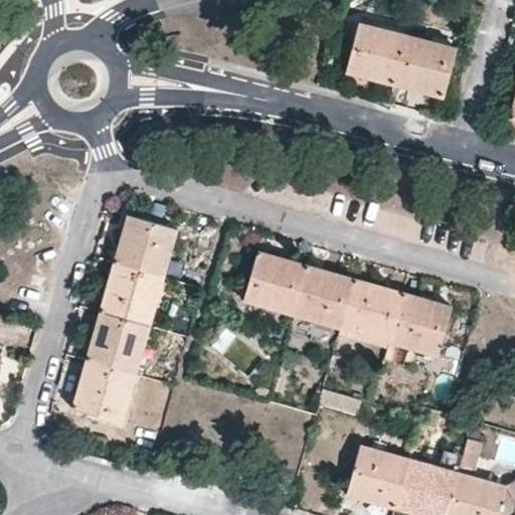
[(363,23),(358,23),(346,71),(394,84),(407,35),(363,23)]
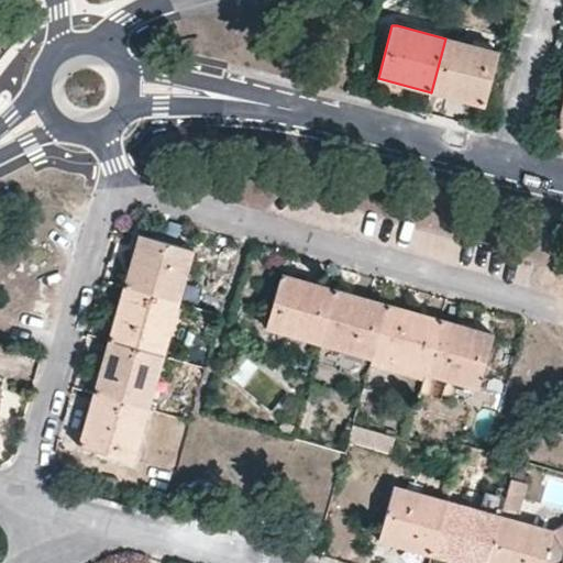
[(498,52),(445,39),(431,92),(484,106),(498,52)]
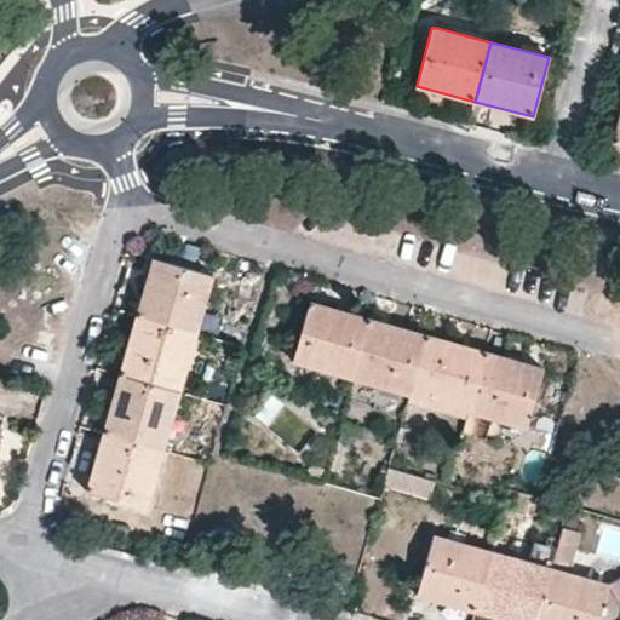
[(137,319),(195,334),(212,275),(154,260),(137,319)]
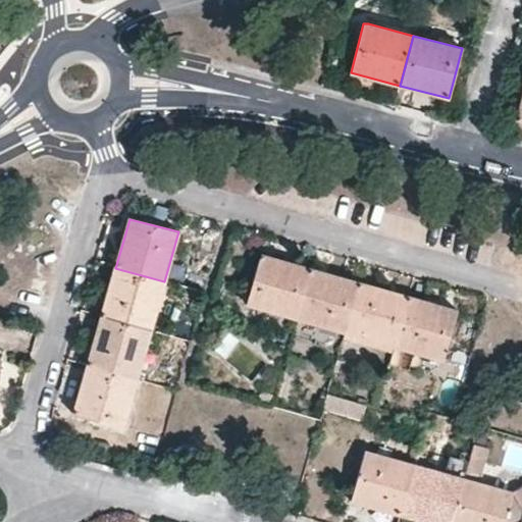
[(289,263),(261,256),(247,304),(296,318),(311,270),(289,263)]
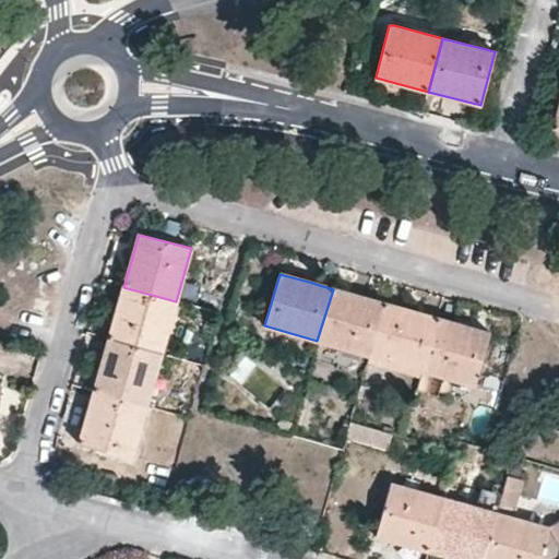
[(161,353),(176,301),(123,287),(109,337),(161,353)]
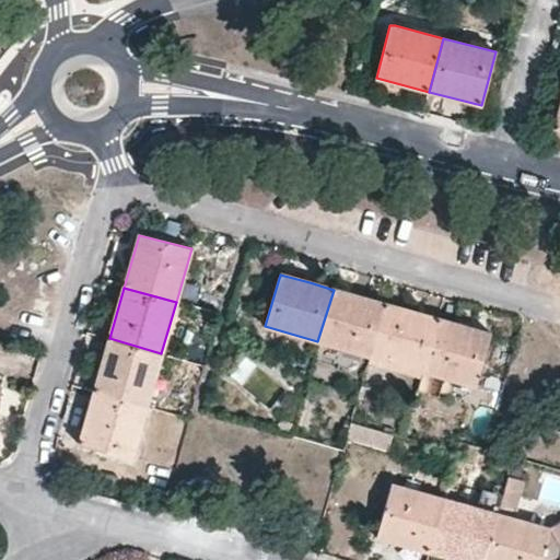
[(385,304),(334,290),(317,341),(323,343),(370,357),(385,304)]
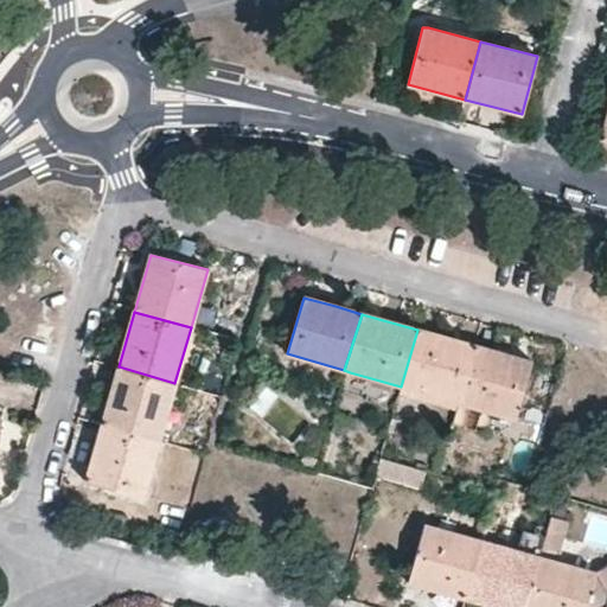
[(417,330),(401,387),(459,403),(475,345),(417,330)]
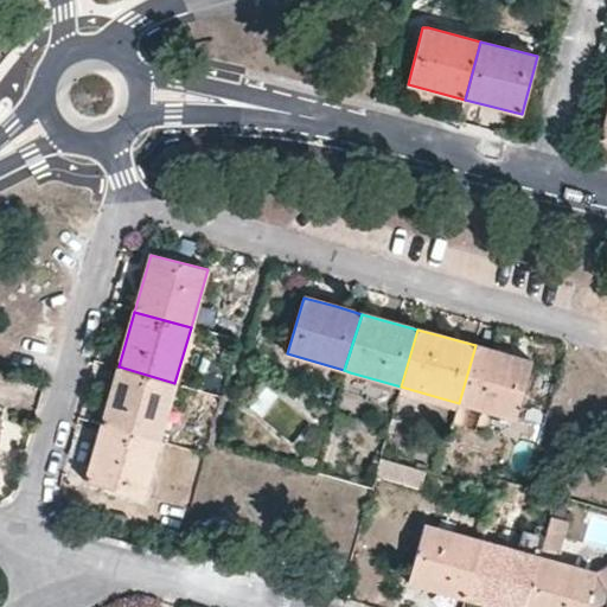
[(531,362),(475,345),(459,403),(515,419),(530,366),(531,362)]
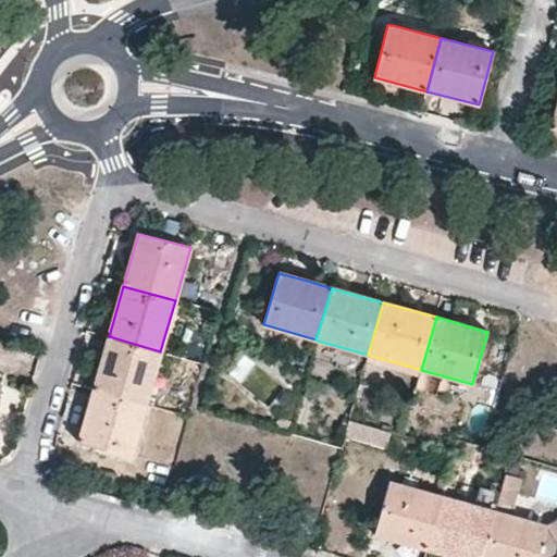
[(160,351),(109,336),(94,391),(146,405),(160,351)]
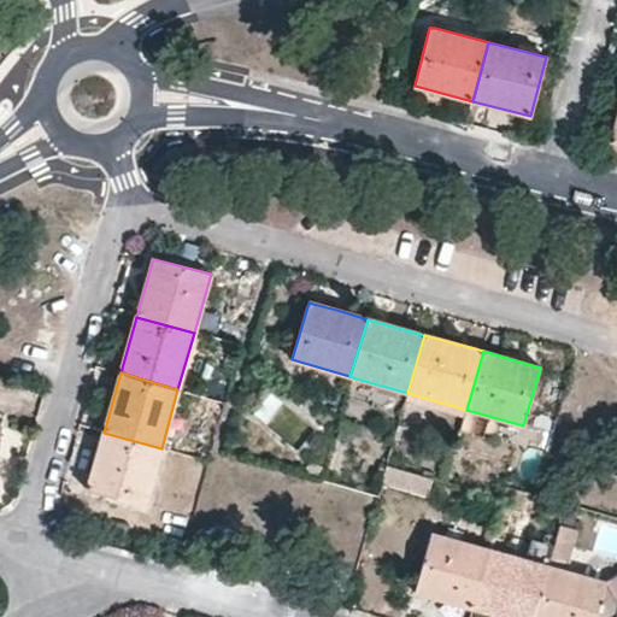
[(407,393),(405,400),(448,412),(464,418),(466,410),(407,393)]
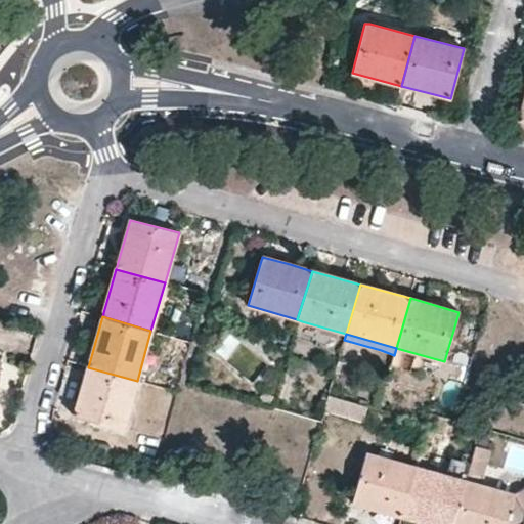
[(137,381),(88,367),(75,416),(123,429),(137,381)]
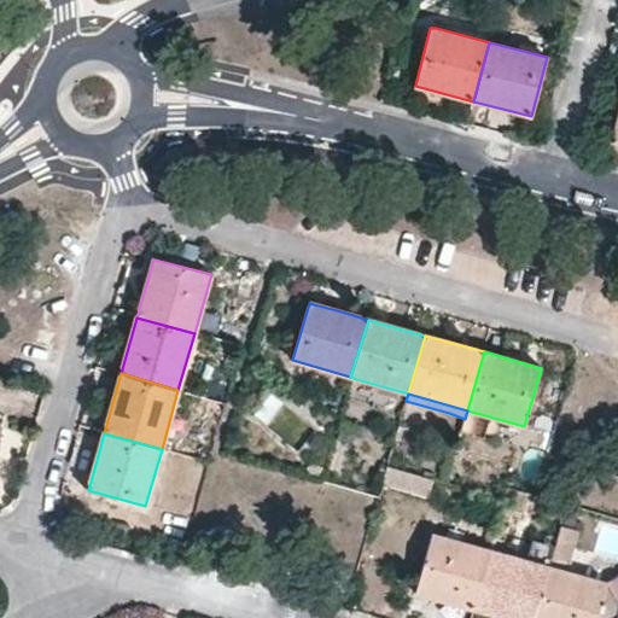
[(456,448),(448,445),(443,465),(450,466),(456,448)]
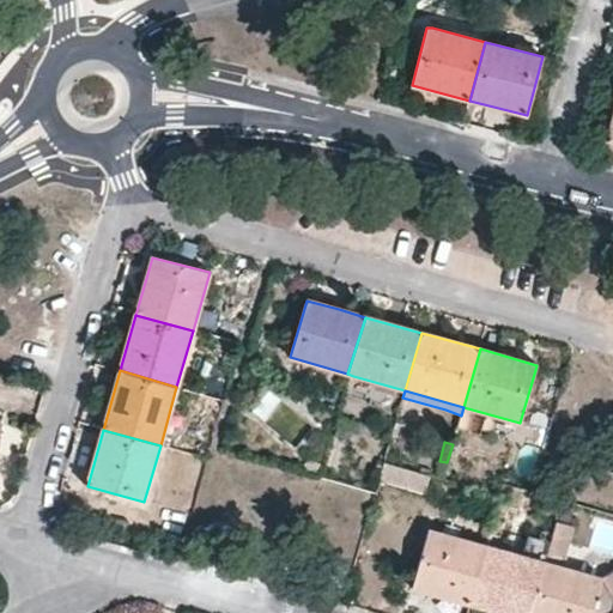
[(387,462),(382,480),(425,491),(430,473),(387,462)]
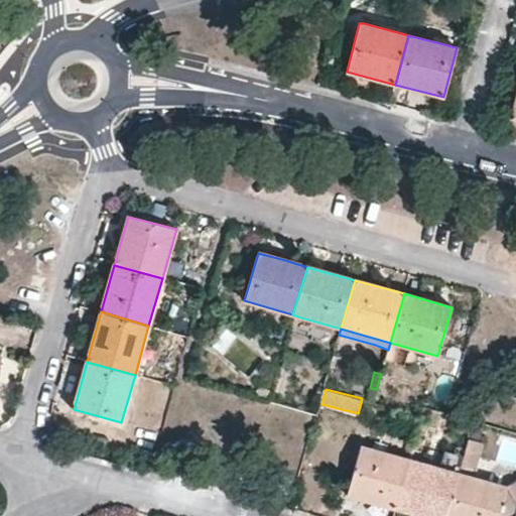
[(444,463),(478,469),(483,441),(469,438),(466,454),(446,450),(444,463)]
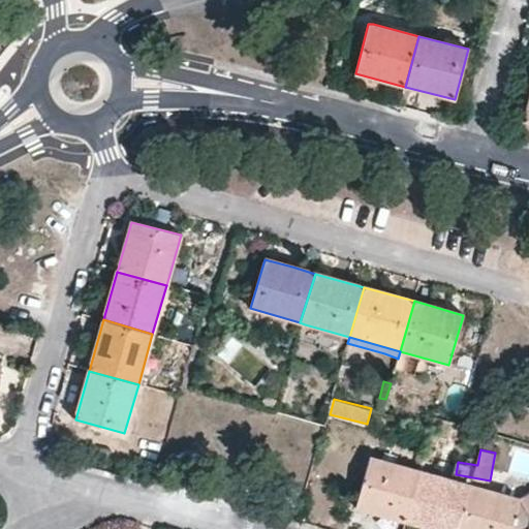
[(419,471),(370,458),(355,506),(406,521),(419,471)]
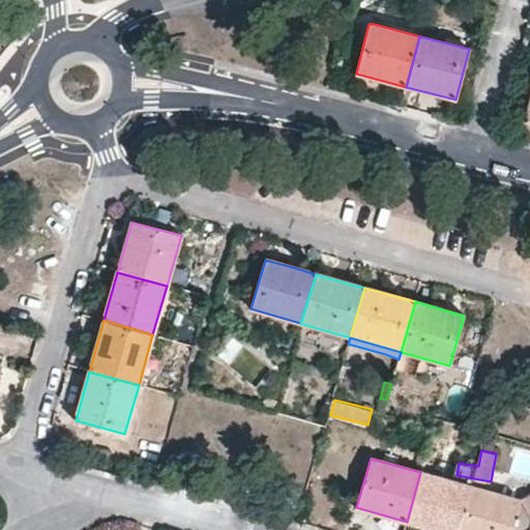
[(458,529),(470,487),(420,472),(407,522),(438,529),(458,529)]
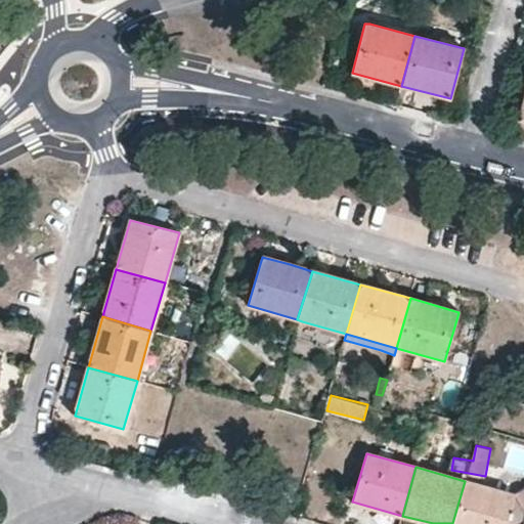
[(523,523),(523,490),(514,495),(465,481),(452,523),(523,523)]
